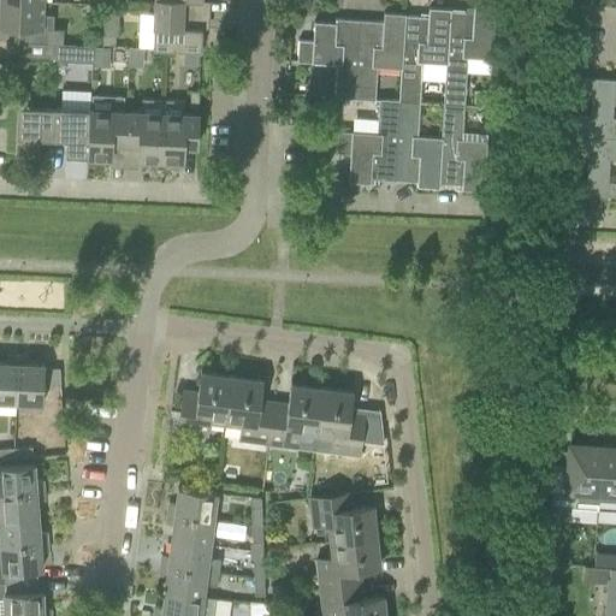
[(0,0),(0,28),(22,29),(21,42),(47,43),(55,45),(61,45),(61,30),(41,29),(42,3),(0,0)]
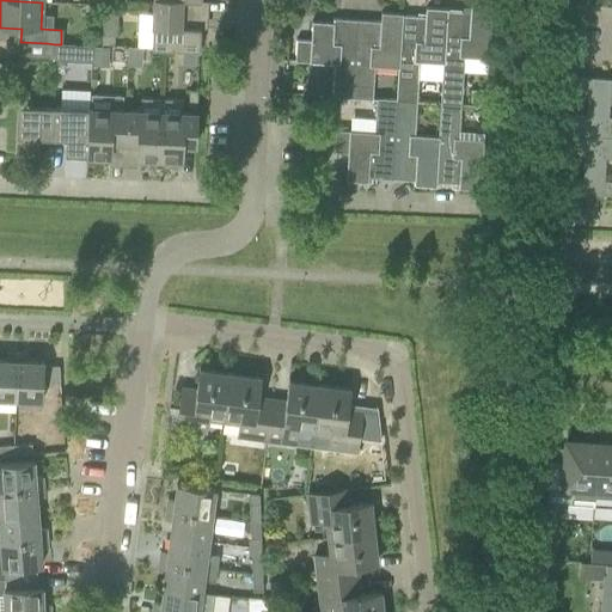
[(152,0),(152,10),(152,12),(179,13),(181,0),(200,1),(200,0),(152,0)]
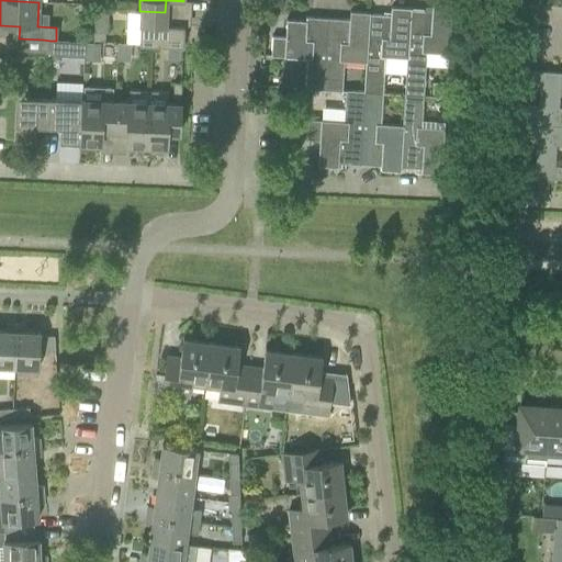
[(133,2),(110,1),(110,10),(133,11),(133,2)]
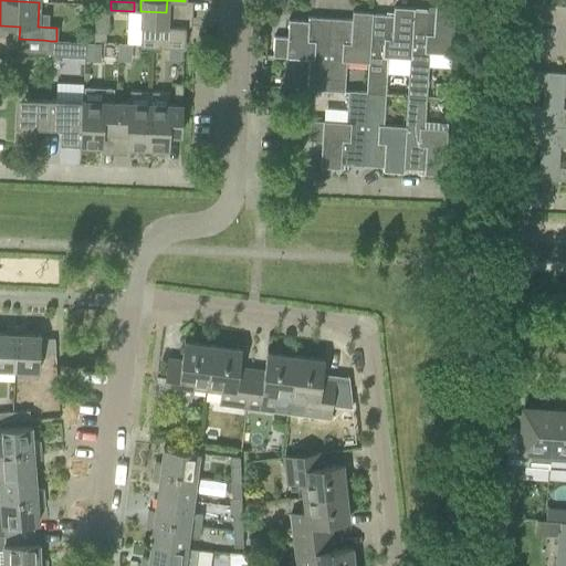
[(413,10),(409,59),(407,95),(426,97),(429,53),(451,54),(454,4),(435,2),(433,11),(413,10)]
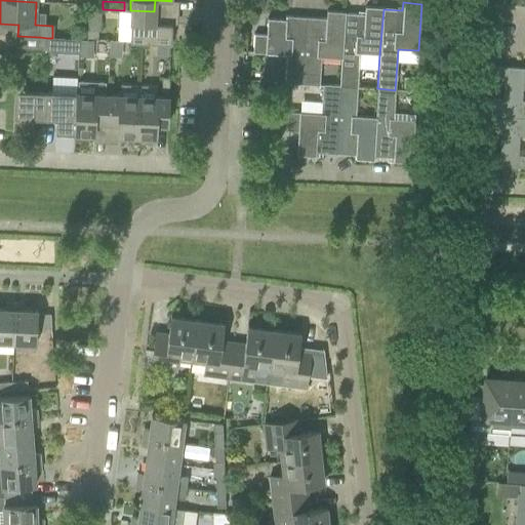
[(340,58),(339,86),(357,87),(359,53),(379,54),(384,9),(384,8),(364,6),(364,14),(345,13),(340,58)]
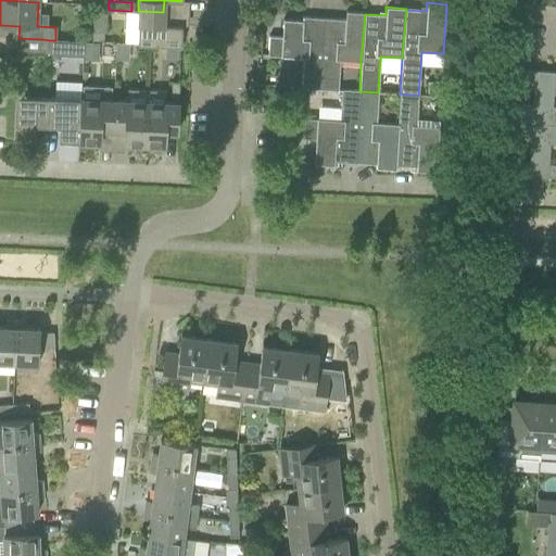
[(92,10),(91,30),(104,32),(105,10),(92,10)]
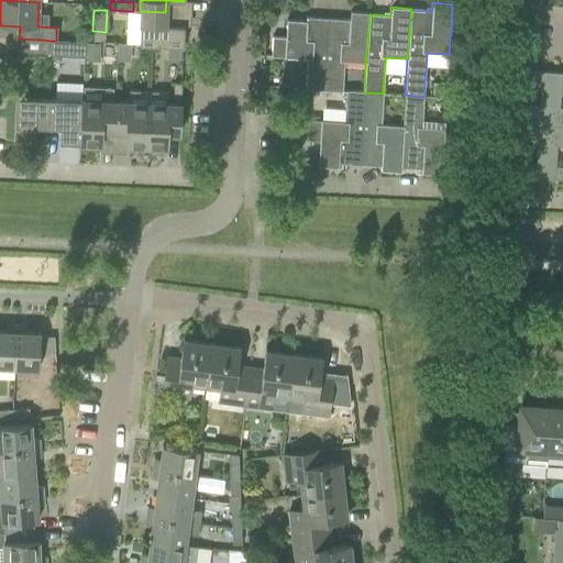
[(140,11),(140,13),(139,44),(161,45),(183,46),(183,25),(165,25),(165,12),(140,11)]
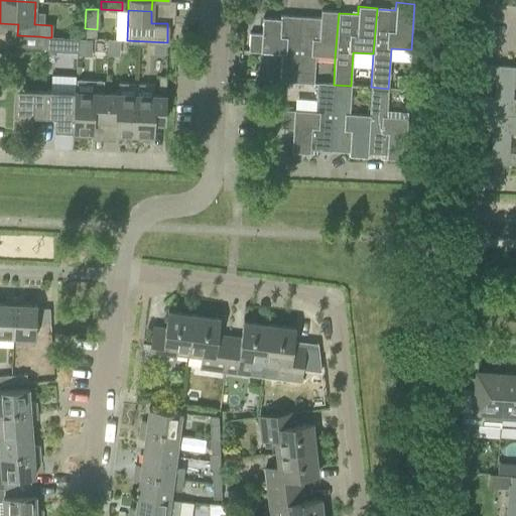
[(299,17),(296,84),(313,85),(314,56),(335,57),(339,13),(339,12),(320,11),(319,18),(299,17)]
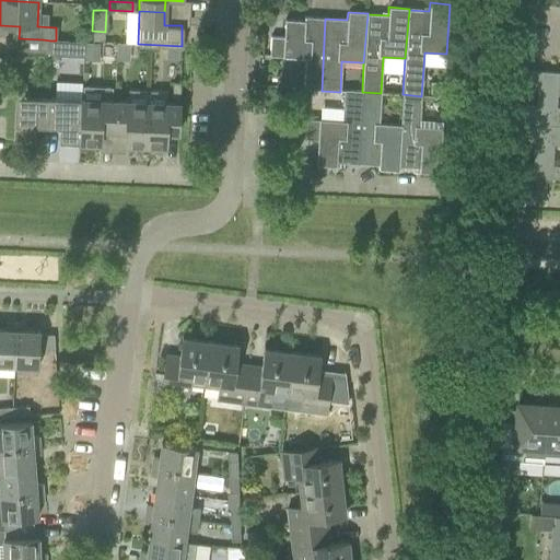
[(322,91),(325,19),(303,18),(303,21),(284,20),(283,37),(270,36),(269,57),(304,59),(303,89),(322,91)]
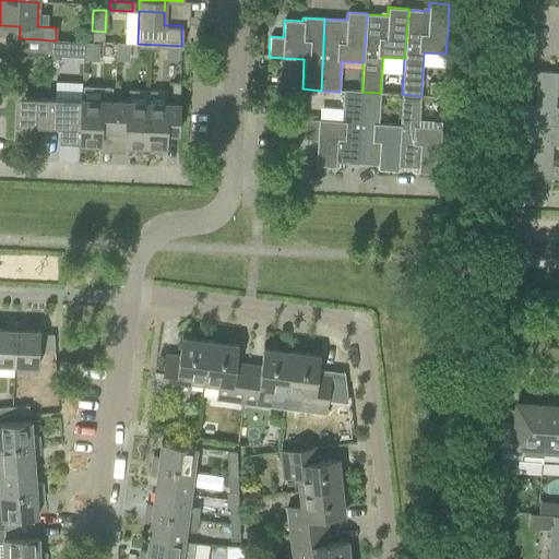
[(43,39),(19,38),(18,38),(16,55),(50,56),(50,51),(50,40),(43,39)]
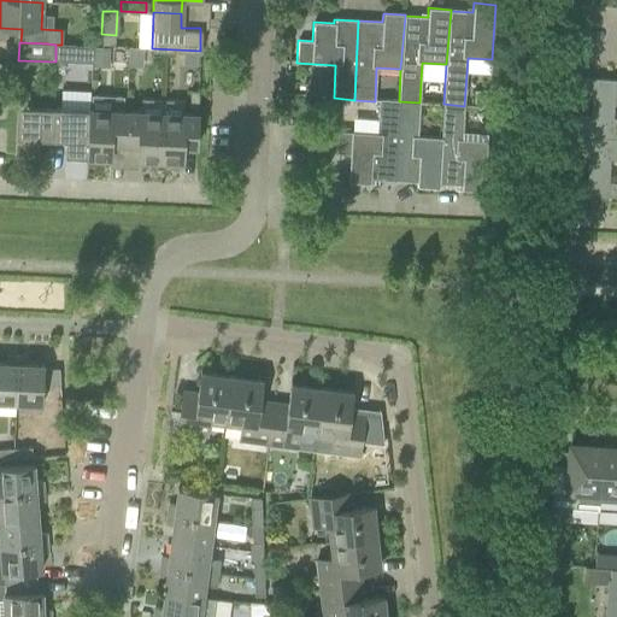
[(56,57),(56,62),(74,63),(74,58),(74,45),(62,45),(56,45),(56,57)]
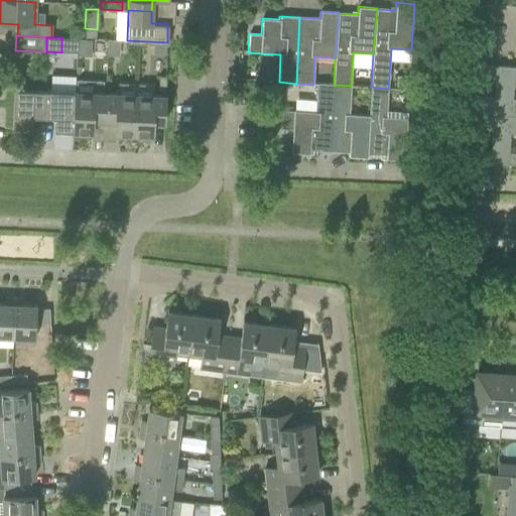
[(77,38),(61,37),(61,48),(77,49),(77,38)]
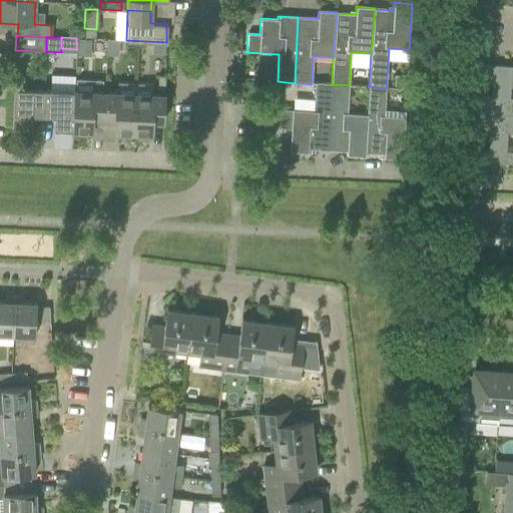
[(76,49),(76,55),(89,55),(89,51),(90,39),(76,38),(76,49)]
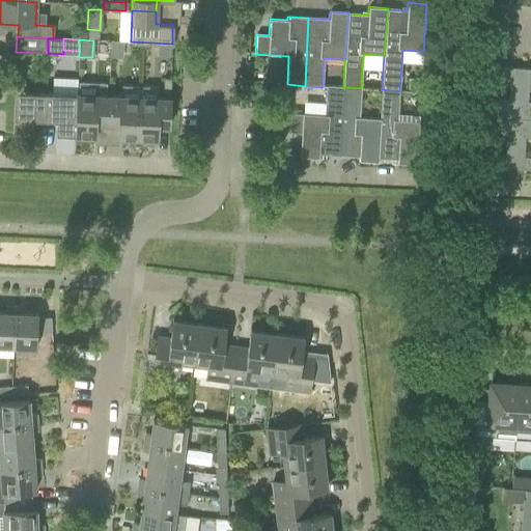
[(110,40),(110,53),(119,53),(119,42),(110,40)]
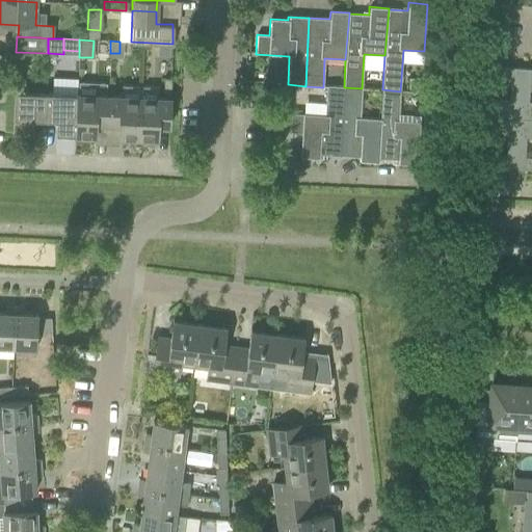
[(484,80),(510,81),(509,101),(483,99),(482,117),(527,121),(528,102),(528,90),(529,83),(530,71),(530,69),(512,68),(512,69),(485,68),(484,80)]
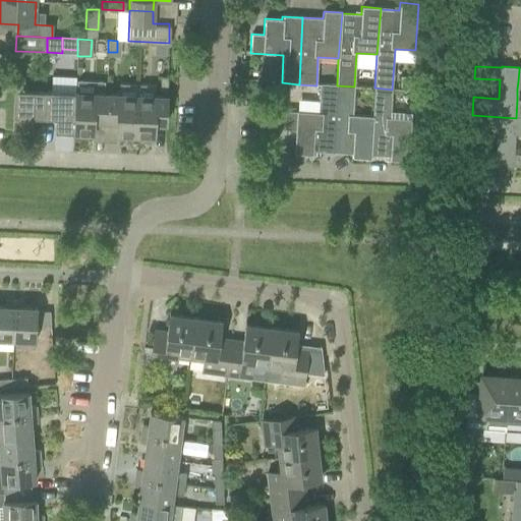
[(45,92),(44,118),(46,118),(55,119),(54,132),(73,132),(75,93),(75,78),(51,77),(51,92),(47,92),(45,92)]
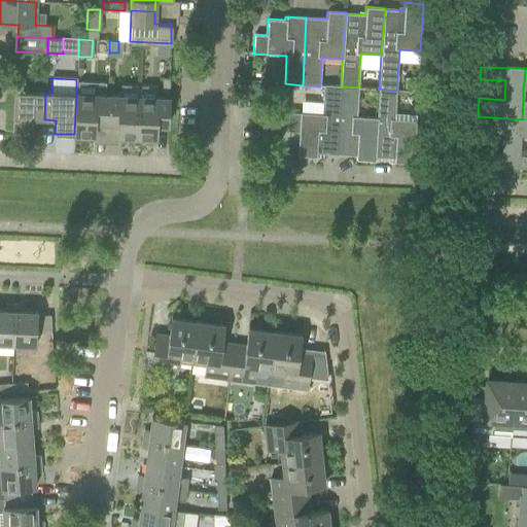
[(408,80),(407,89),(417,89),(418,80),(408,80)]
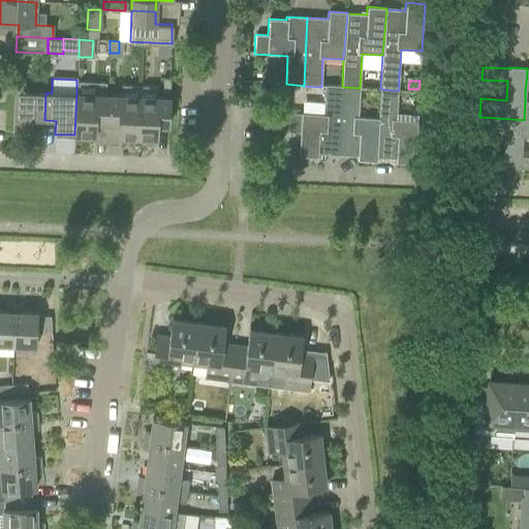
[(107,96),(106,123),(118,123),(117,136),(136,137),(139,87),(122,86),(122,96),(107,96)]
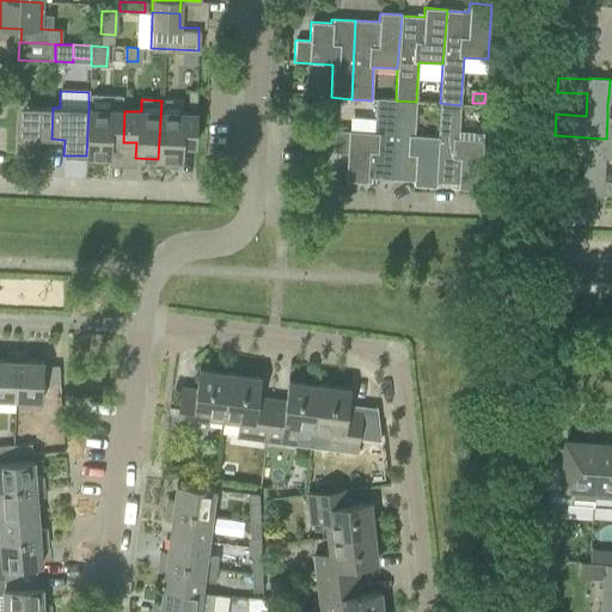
[(161,101),(158,159),(181,160),(182,145),(195,146),(195,145),(196,114),(181,114),(181,102),(161,101)]
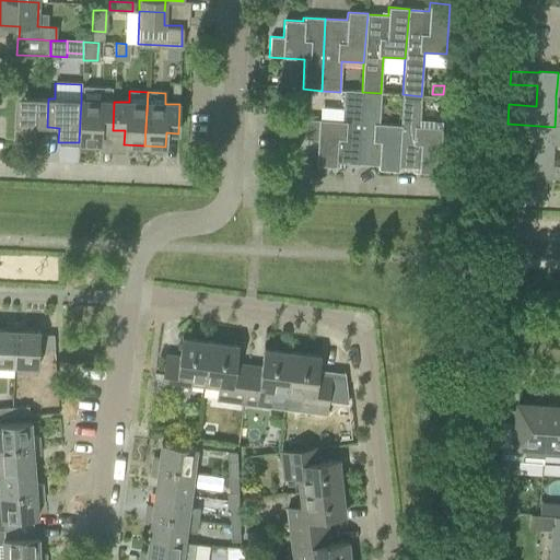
[(362,92),(343,92),(341,121),(305,119),(304,139),(317,140),(315,165),(336,167),(336,163),(357,164),(362,92)]
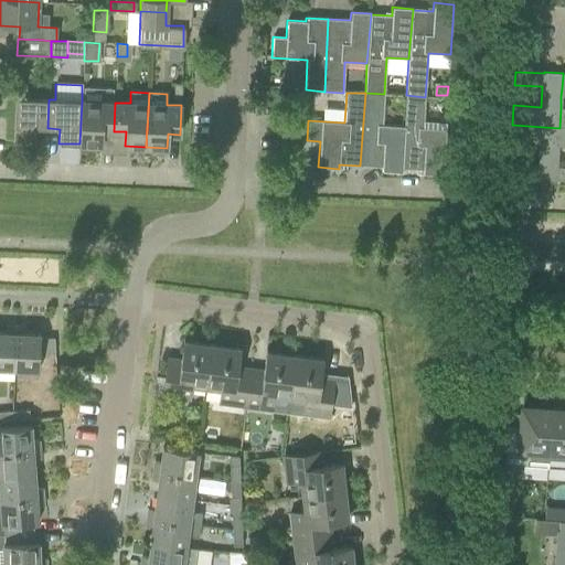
[(365,93),(360,166),(382,167),(382,171),(402,172),(402,169),(404,126),(382,125),(384,94),(365,93)]
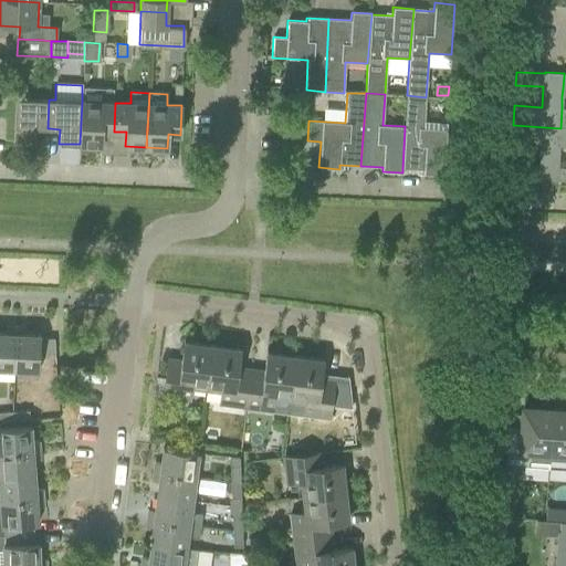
[(407,95),(405,126),(402,169),(423,170),(423,175),(443,176),(447,129),(423,128),(426,97),(407,95)]
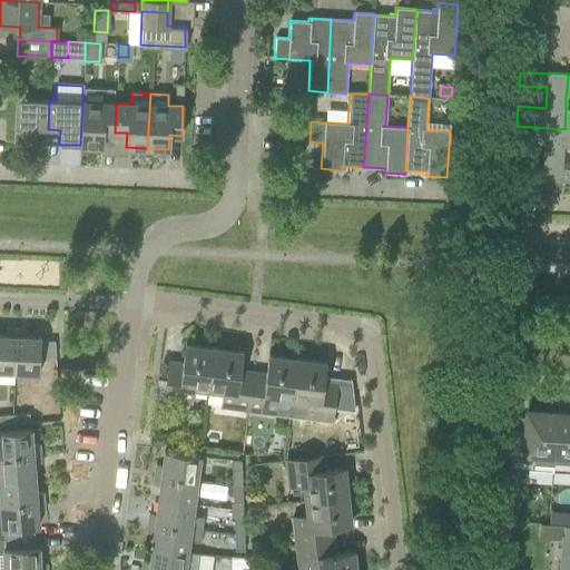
[(49,100),(37,100),(15,99),(13,143),(35,143),(36,129),(48,129),(49,100)]
